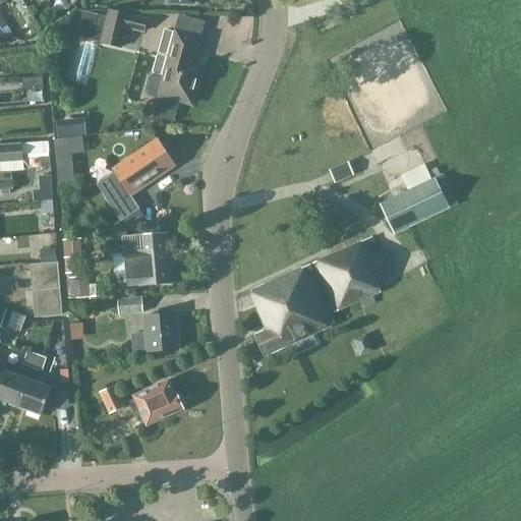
[(109,10),(107,16),(101,42),(120,48),(125,27),(145,32),(147,20),(109,10)]
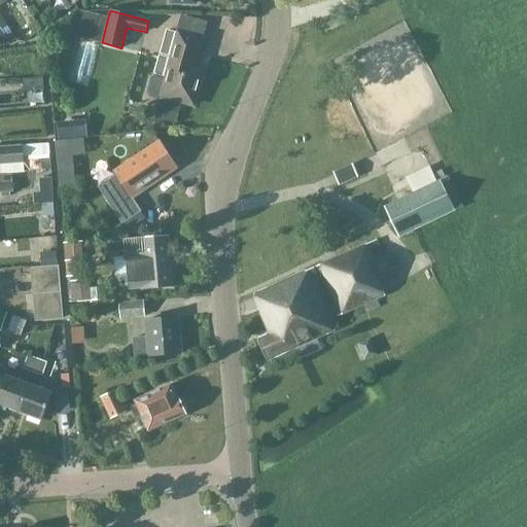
[(161,97),(194,105),(205,67),(194,64),(201,39),(178,33),(166,77),(155,74),(150,77),(146,93),(149,98),(159,101),(160,100),(161,97)]
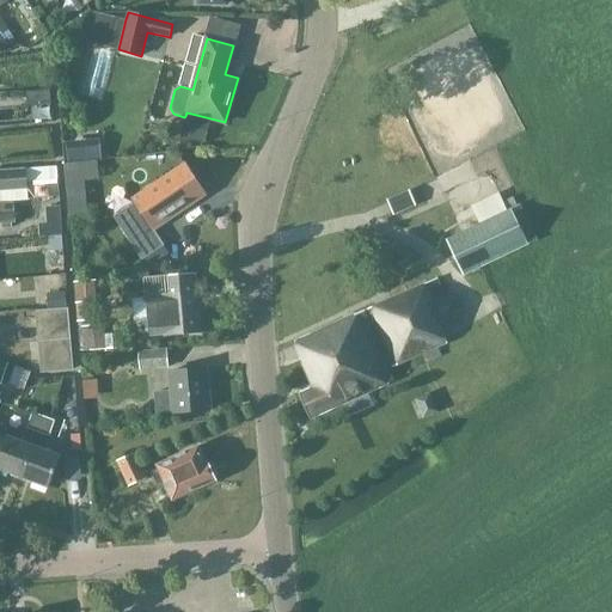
[(101,93),(105,47),(85,44),(80,91),(101,93)]
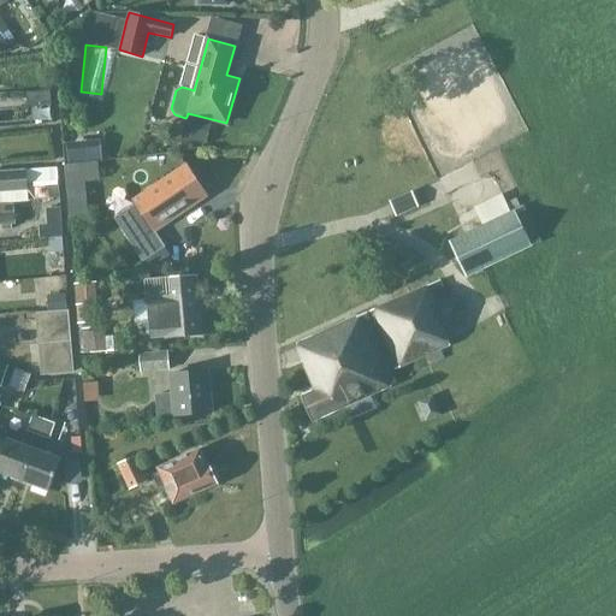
[(24,101),(45,102),(46,88),(24,87),(24,101)]
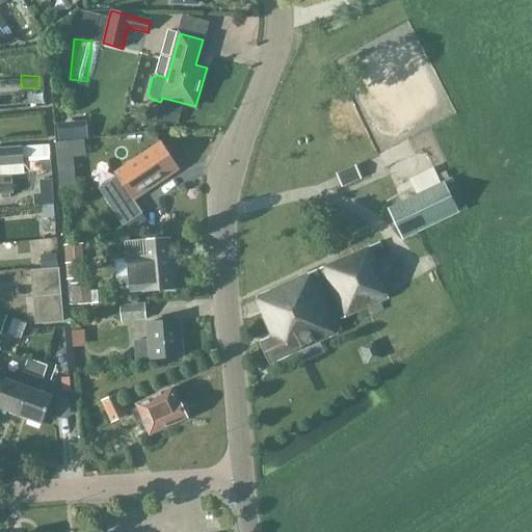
[(179,170),(160,142),(114,173),(117,177),(99,189),(124,227),(142,214),(134,201),(179,170)]
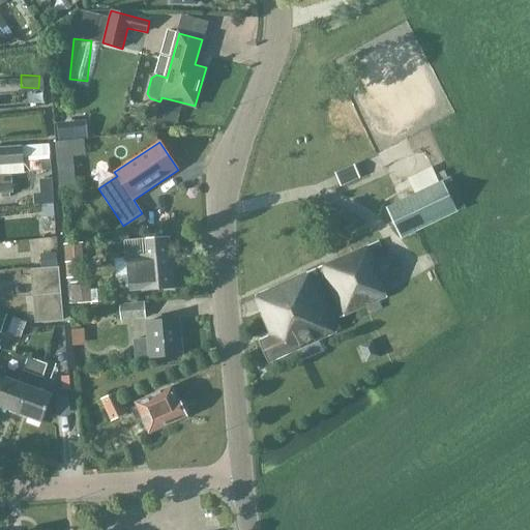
[(0,166),(25,164),(24,145),(0,147),(0,166)]
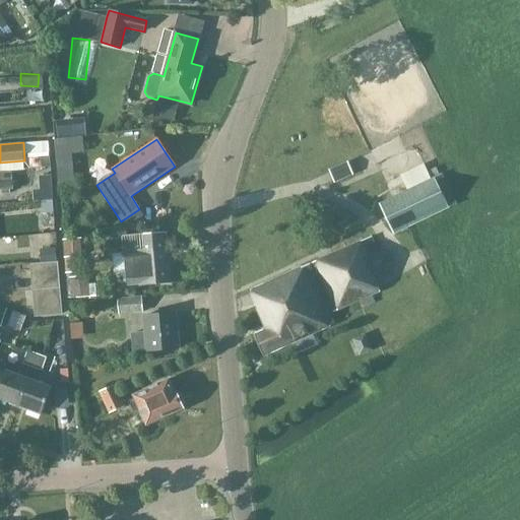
[(408,179),(434,168),(427,151),(401,161),(408,179)]
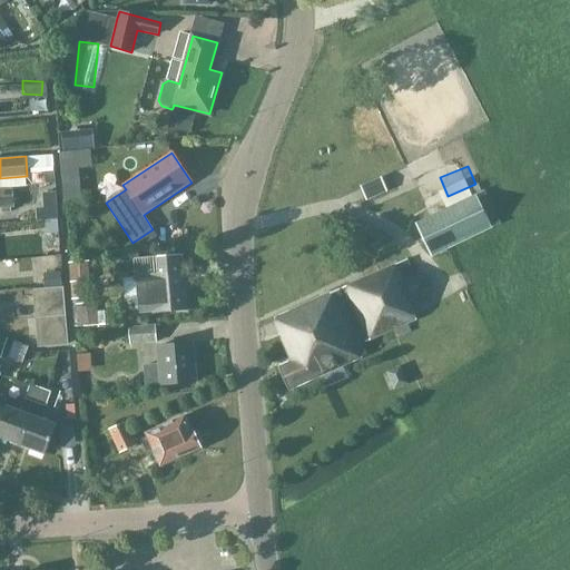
[(361,186),(366,199),(387,189),(381,177),(361,186)]
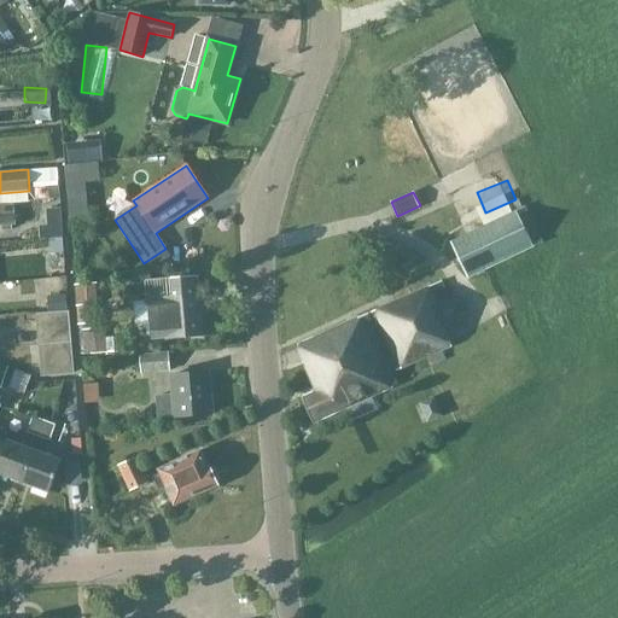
[(58,203),(40,204),(42,234),(60,233),(58,203)]
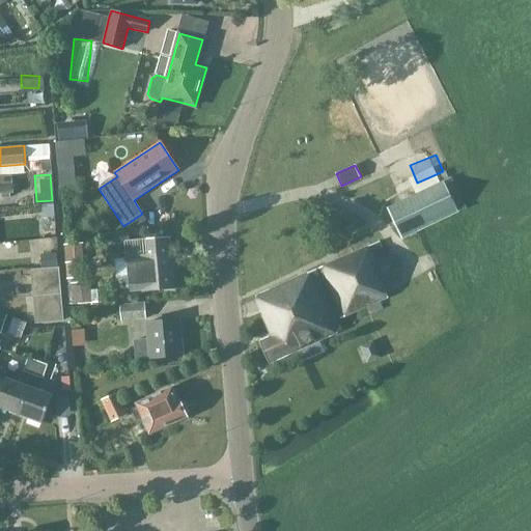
[(387,207),(401,238),(466,206),(451,176),(387,207)]
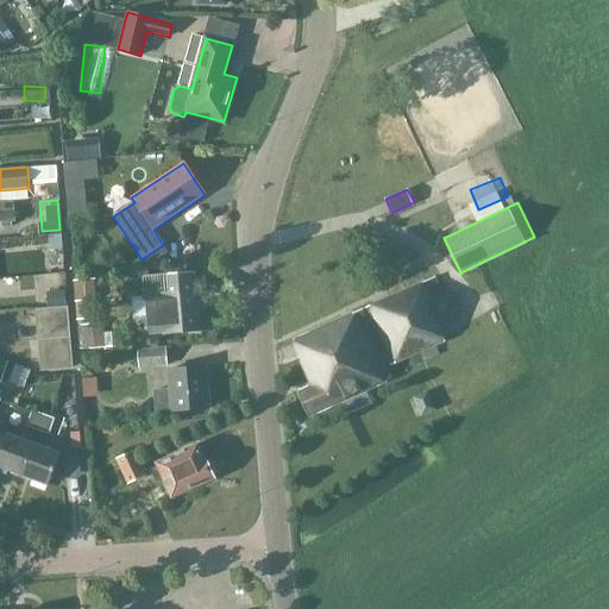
[(200,290),(195,292),(194,274),(171,276),(170,272),(142,275),(144,300),(139,300),(140,316),(148,316),(150,334),(164,333),(203,331),(200,290)]
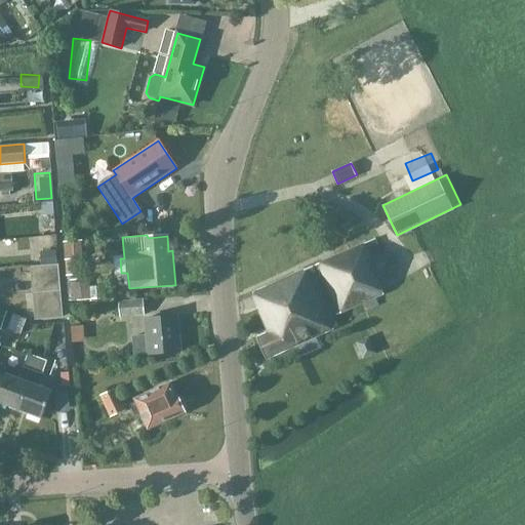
[(374,238),(253,293),(259,307),(258,308),(269,332),(258,337),(269,358),(337,327),(315,271),(316,271),(337,314),(385,293),(377,278),(396,270),(388,250),(381,253),(374,238)]
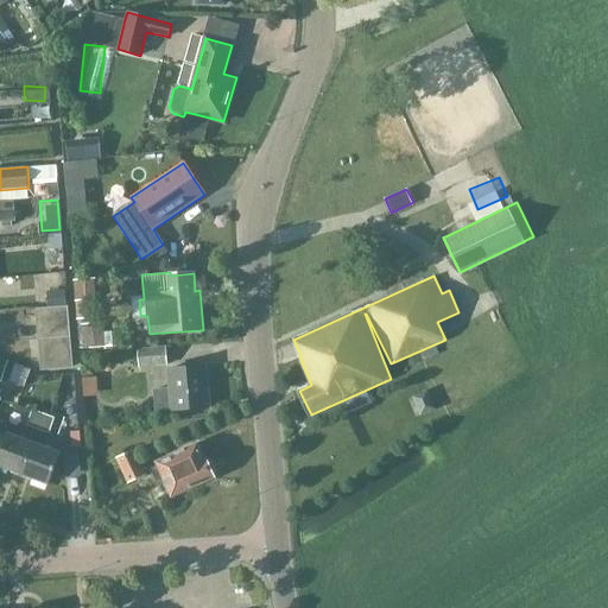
[(73,280),(75,302),(77,302),(90,299),(96,299),(94,279),(75,280),(73,280)]
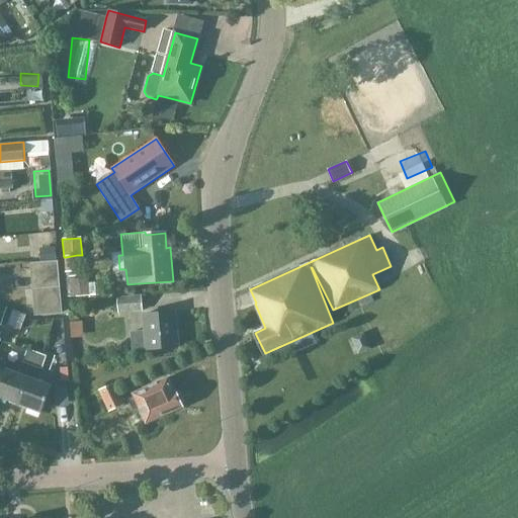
[(31,277),(59,275),(58,261),(30,263),(31,277)]
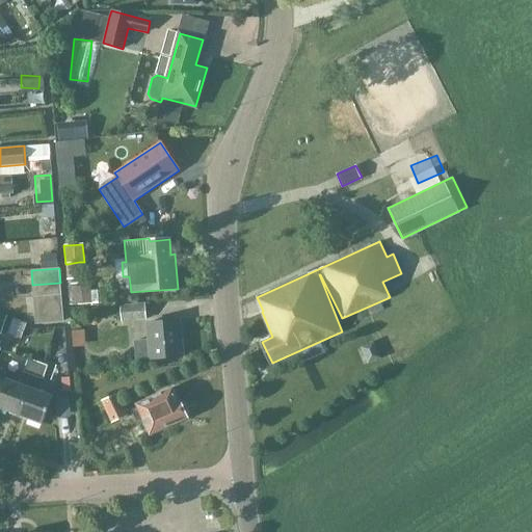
[(33,297),(61,295),(60,283),(32,285),(33,297)]
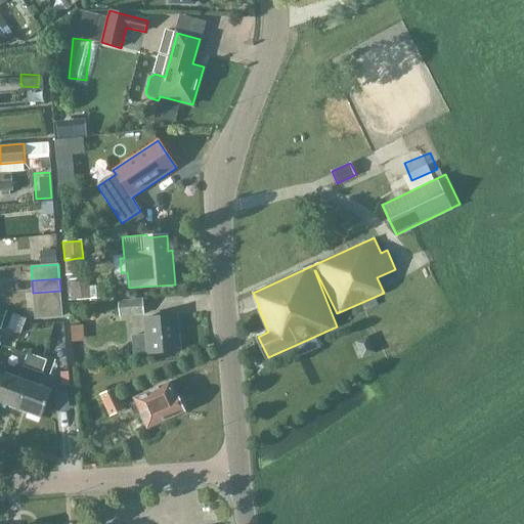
[(35,305),(61,303),(60,291),(33,293),(35,305)]
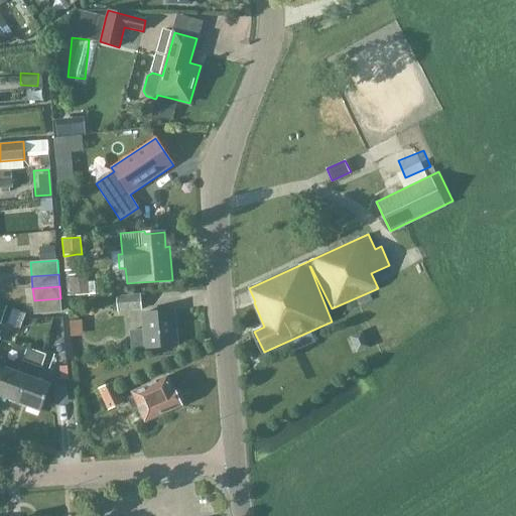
[(116,296),(117,312),(142,310),(140,294),(116,296)]
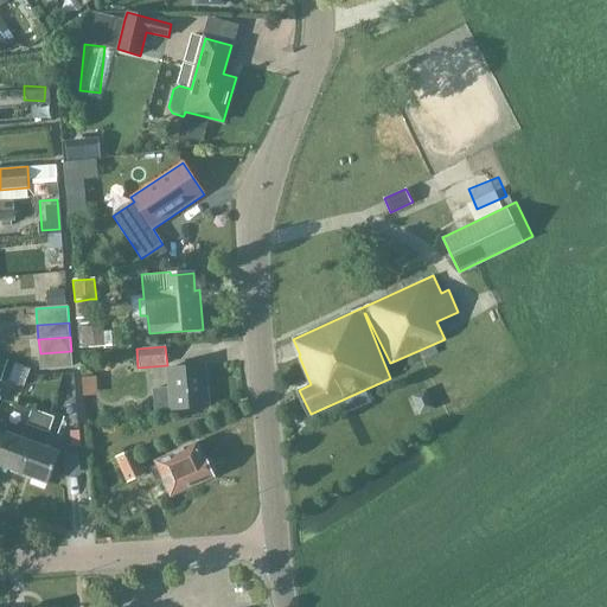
[(71,351),(40,353),(42,369),(74,366),(71,351)]
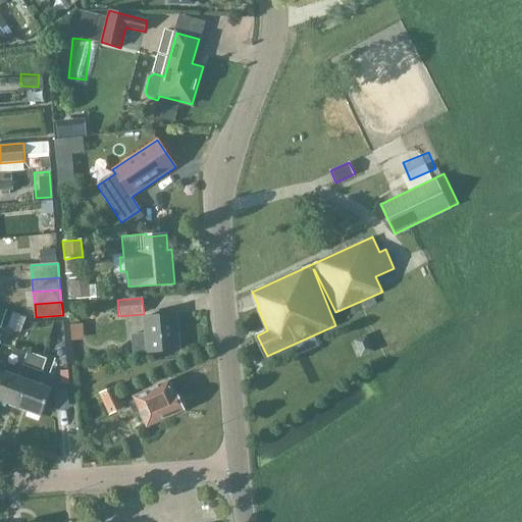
[(12,312),(6,327),(19,331),(24,319),(25,316),(12,312)]
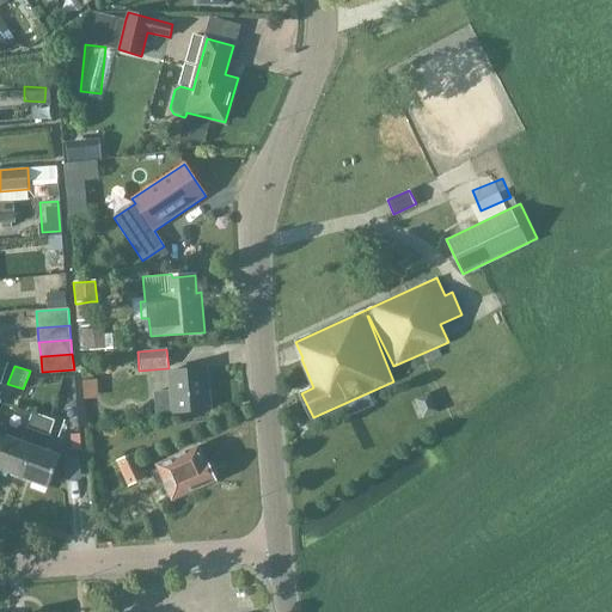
[(210,410),(207,369),(169,373),(170,392),(155,393),(157,414),(172,412),(172,414),(210,410)]
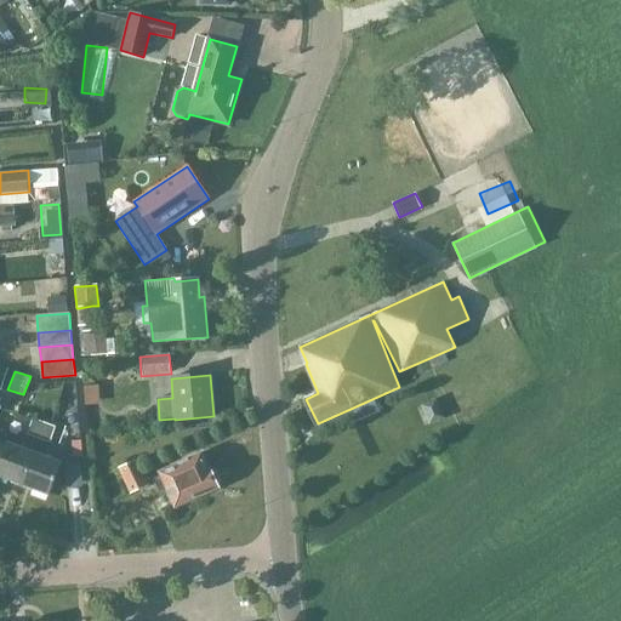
[(95,380),(80,381),(81,400),(96,400),(95,380)]
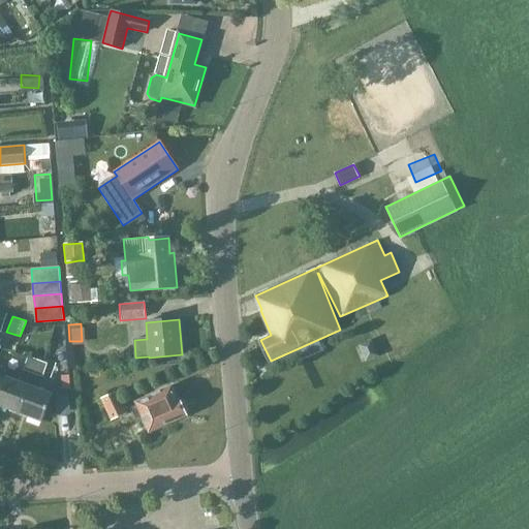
[(0,405),(19,413),(38,360),(28,356),(20,382),(5,377),(0,390),(0,405)]
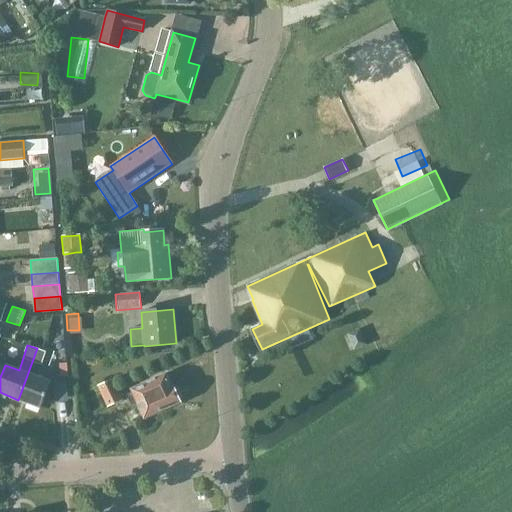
[(37,348),(18,400),(41,408),(51,382),(37,377),(46,352),(37,348)]
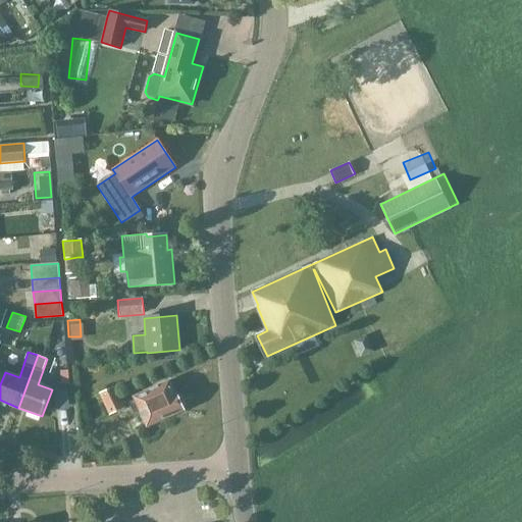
[(134,398),(136,400),(129,403),(135,413),(140,411),(147,427),(184,411),(177,397),(176,397),(169,381),(134,398)]
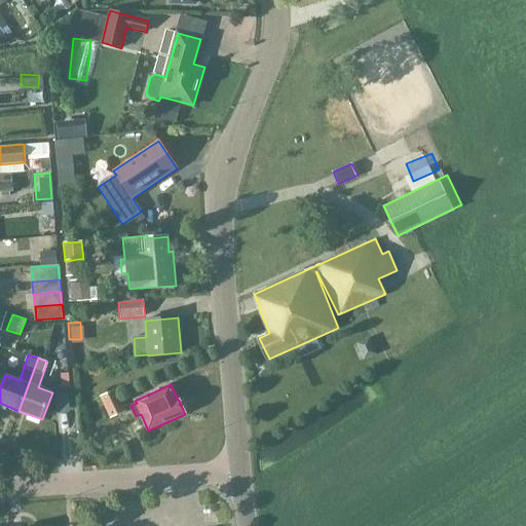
[(117,391),(102,398),(111,417),(125,411),(117,391)]
